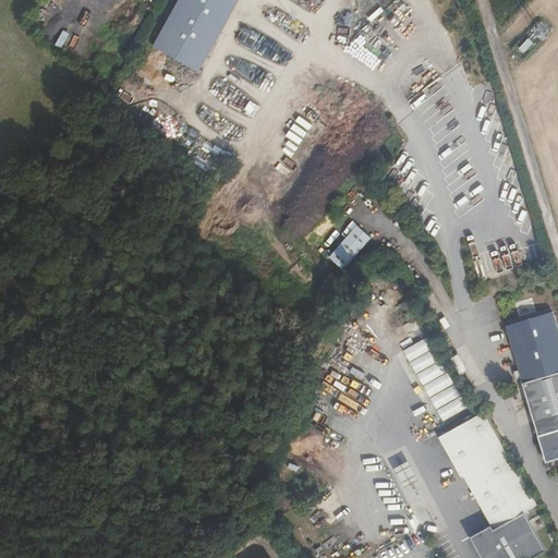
[(177,0),(152,46),(195,70),(234,0),(177,0)]
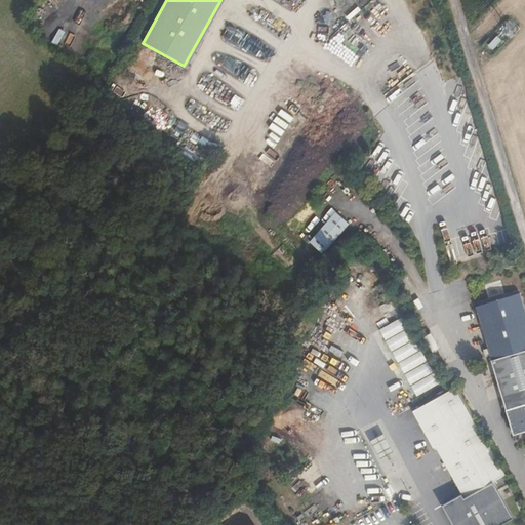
[(322,253),(350,224),(336,210),(309,241),(322,253)]
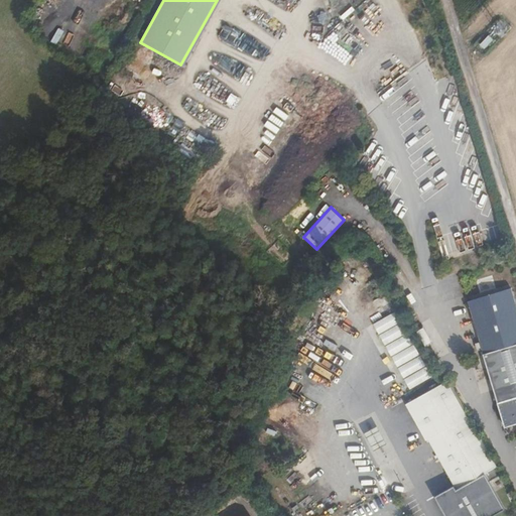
[(469,300),(485,356),(515,346),(515,303),(511,288),(469,300)]
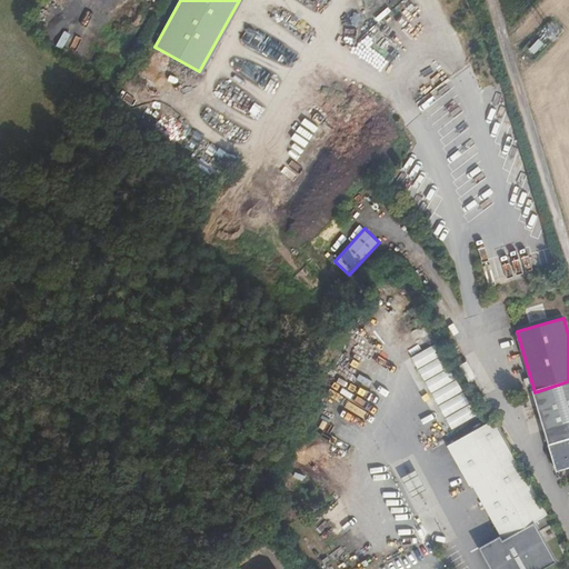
[(427,382),(452,428),(476,415),(451,369),(427,382)]
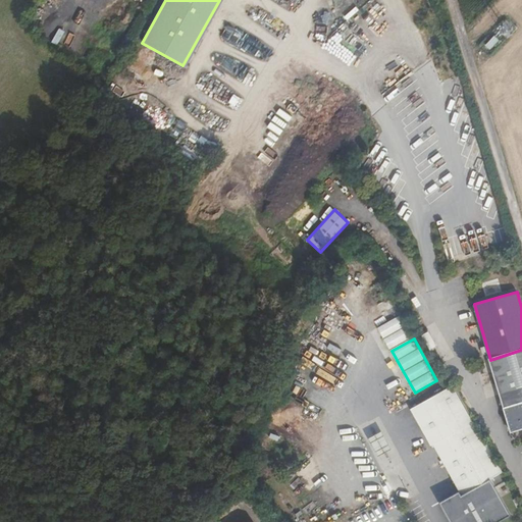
[(521,430),(521,350),(490,360),(512,434),(521,430)]
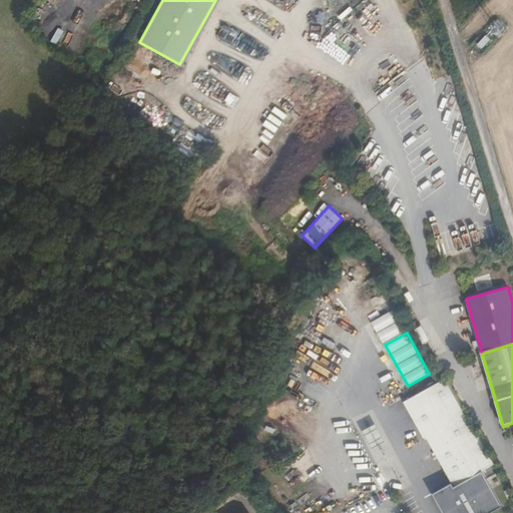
[(425,439),(427,438),(467,415),(446,377),(404,401),(425,439)]
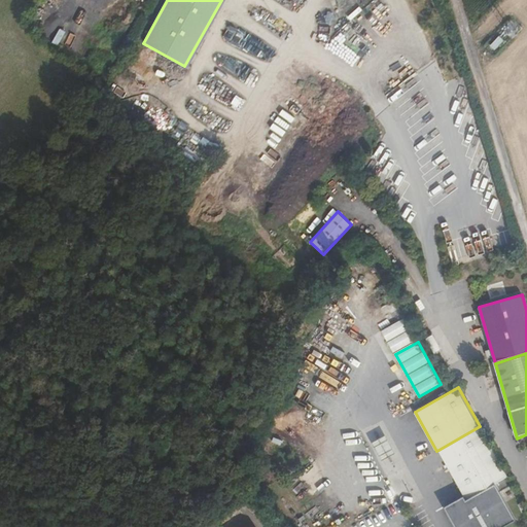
[(508,477),(480,426),(438,450),(465,499),(473,496),(489,526),(500,526),(516,519),(496,484),(508,477)]
